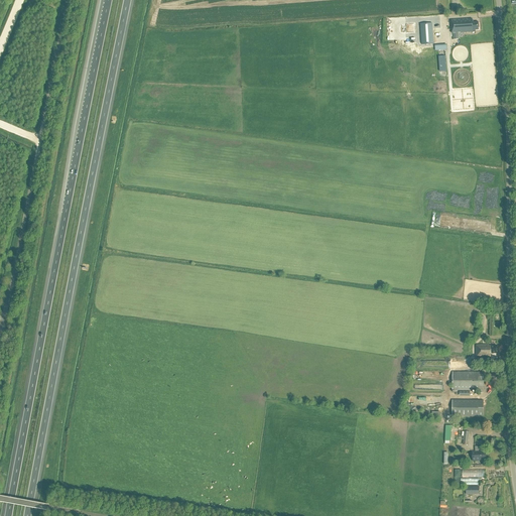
[(453,34),(453,40),(459,40),(458,34),(476,32),(476,31),(479,30),(479,22),(473,23),(473,18),(456,20),(452,20),(453,34)]
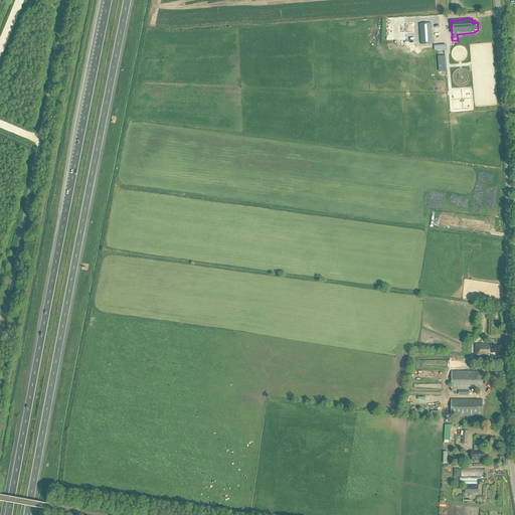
[(434,22),(423,22),(424,45),(435,45),(434,22)]
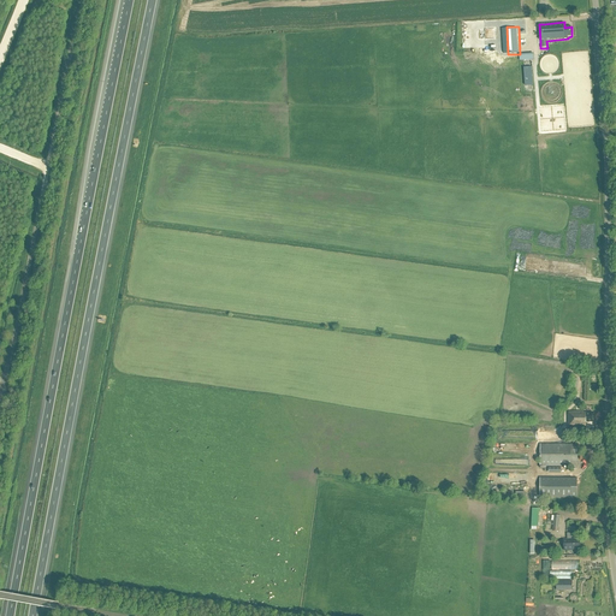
[(593,422),(593,413),(584,413),(584,412),(569,412),(569,428),(586,428),(586,422),(593,422)]
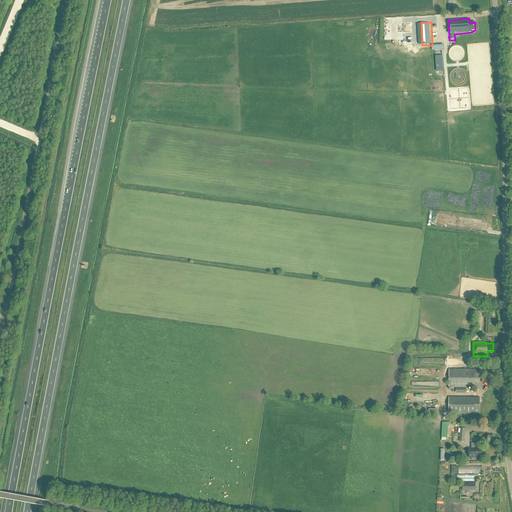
[(480,389),(480,371),(449,370),(449,388),(480,389)]
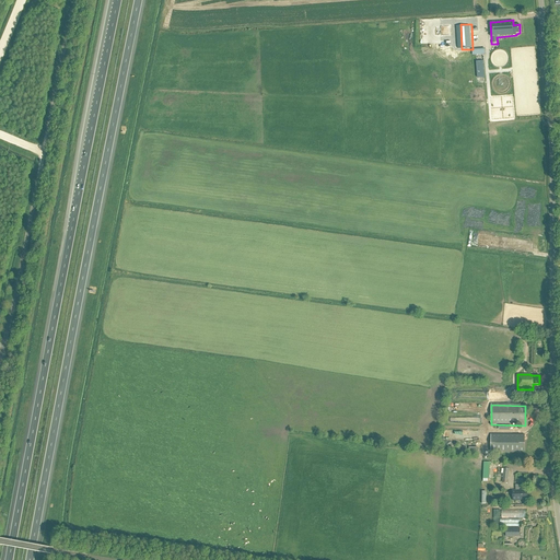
[(525,453),(525,435),(491,434),(491,453),(525,453)]
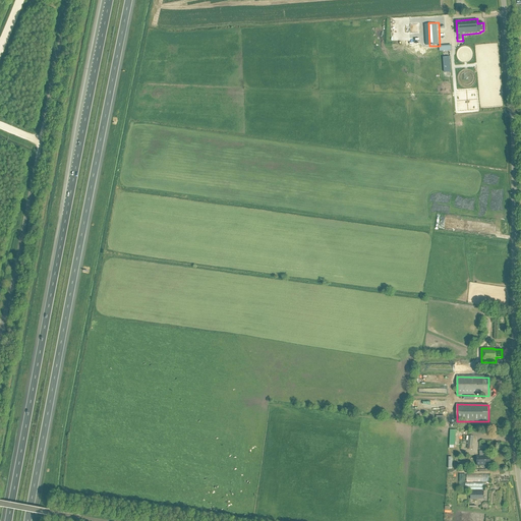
[(483,452),(483,451),(479,451),(480,457),(476,457),(477,466),(486,465),(486,464),(490,464),(489,456),(487,456),(487,451),(483,452)]
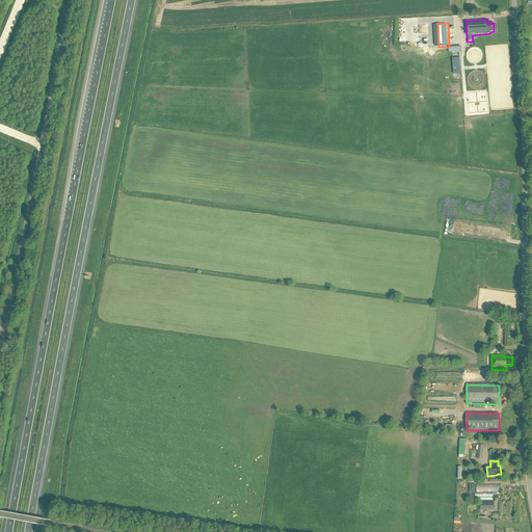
[(469,484),(469,495),(469,500),(475,500),(475,501),(495,501),(494,494),(475,495),(475,484),(469,484)]
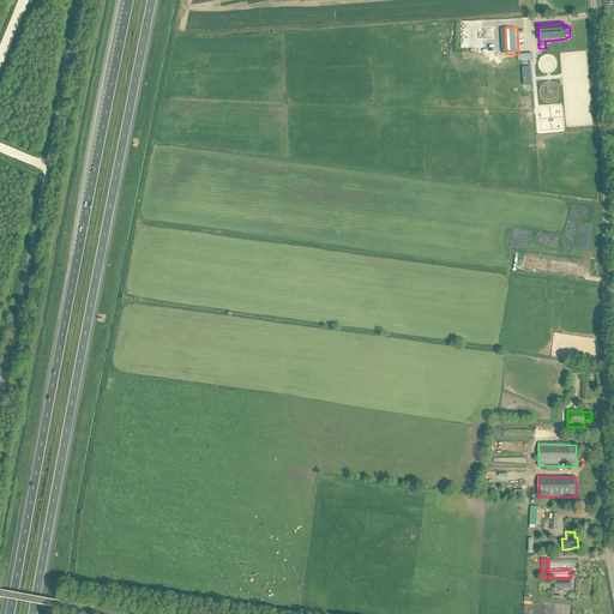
[(549,559),(551,569),(577,569),(576,559),(549,559)]
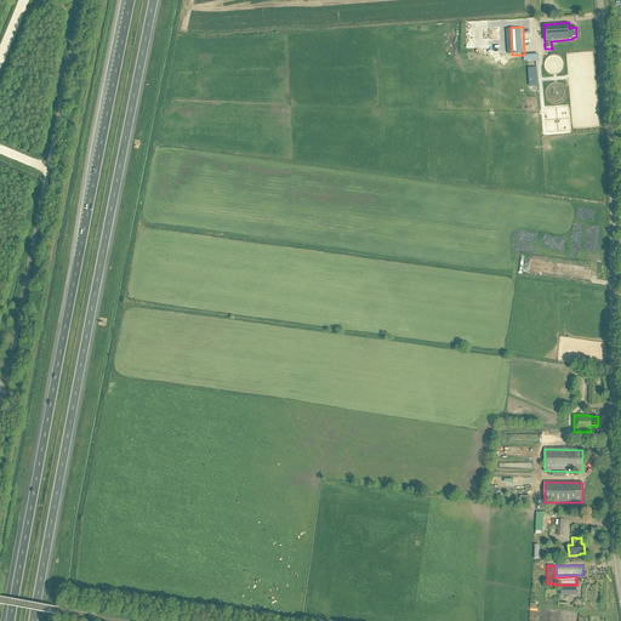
[(560,596),(576,596),(576,585),(560,585),(560,596)]
